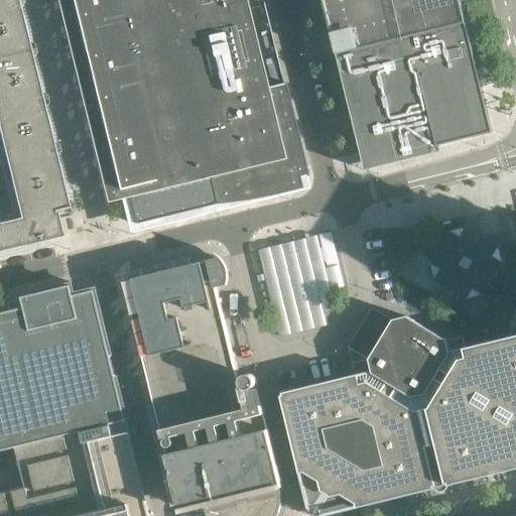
[(0,0),(0,251),(60,236),(54,212),(67,209),(15,0),(0,0)]
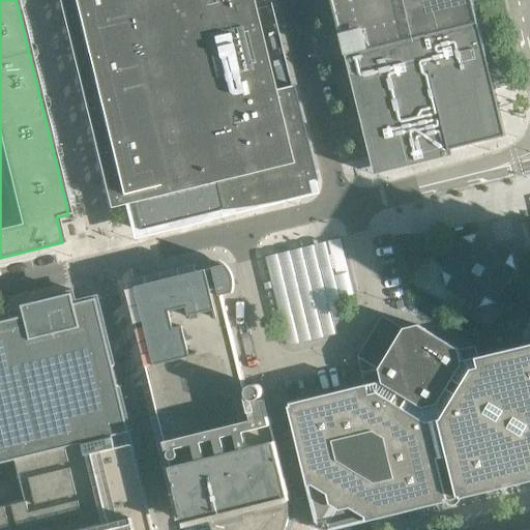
[(63,0),(113,203),(143,196),(143,209),(166,211),(182,211),(203,211),(224,209),(244,207),(265,204),(285,199),(308,194),(305,182),(312,180),(312,181),(315,180),(302,131),(301,131),(291,90),(264,96),(242,6),(240,0),(63,0)]
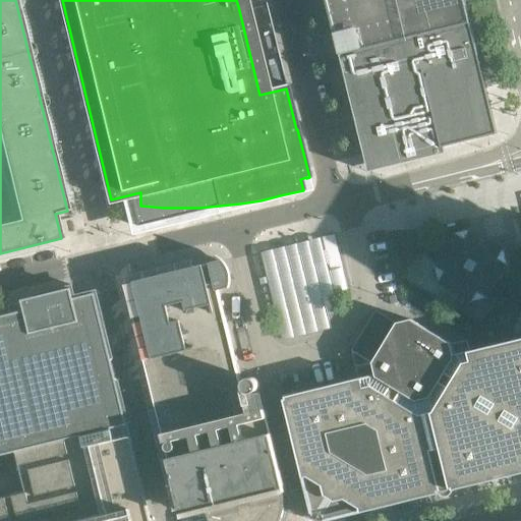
[(340,55),(470,22),(464,0),(326,0),(335,36),(332,37),(336,52),(339,51),(340,55)]
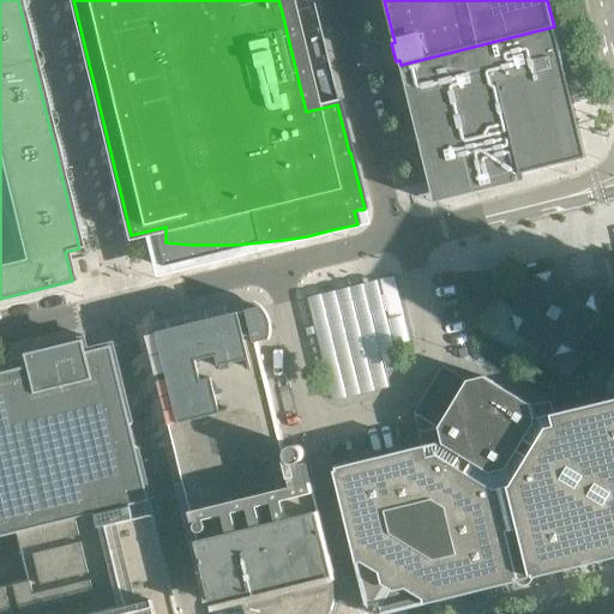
[(585,157),(554,26),(401,65),(433,203),(524,181),(522,173),(585,157)]
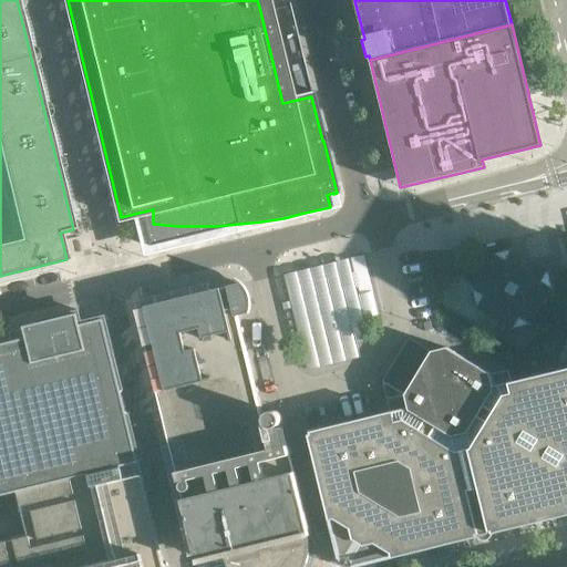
[(514,265),(511,250),(495,254),(473,290),(477,306),(514,328),(528,325),(550,288),(547,272),(532,276),(514,265)]
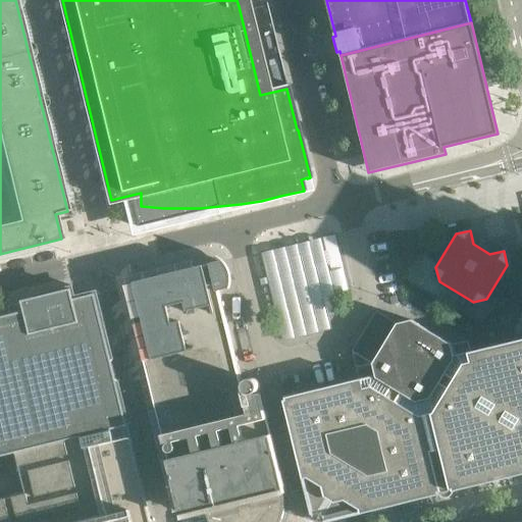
[(335,235),(323,238),(331,271),(344,268),(335,235)]
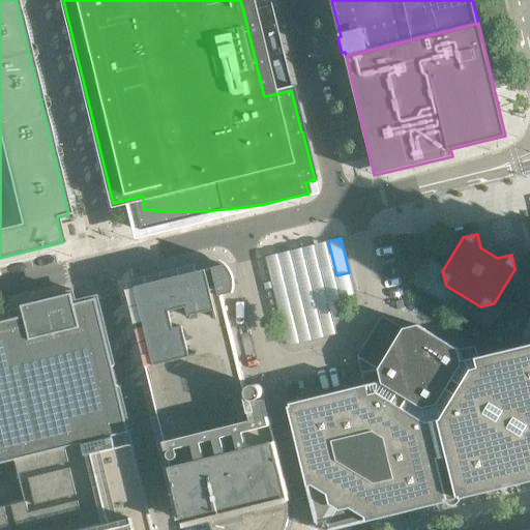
[(336,275),(328,241),(265,256),(287,347),(336,334),(333,321),(346,318),(335,276),(336,275)]
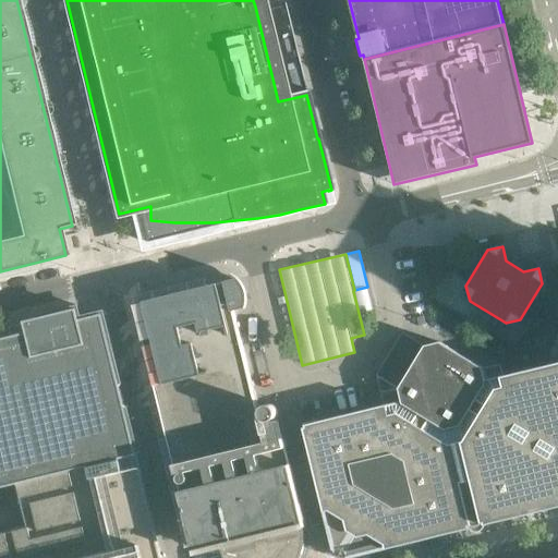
[(240,282),(237,278),(133,304),(193,547),(196,546),(198,553),(196,554),(196,556),(196,557),(298,557),(300,554),(302,549),(303,545),(303,541),(303,536),(303,532),(302,528),(301,523),(300,520),(298,517),(294,512),(292,509),(289,506),(286,504),(280,500),(268,451),(286,447),(279,421),(271,422),(273,421),(275,420),(275,419),(276,417),(277,415),(277,414),(277,412),(277,411),(276,410),(275,408),(273,407),(270,405),(269,405),(267,405),(265,405),(264,407),(262,408),(261,410),(261,411),(261,412),(261,414),(259,414),(233,311),(244,307),(245,305),(245,302),(245,300),(245,296),(245,293),(244,290),(243,287),(242,284),(240,282)]
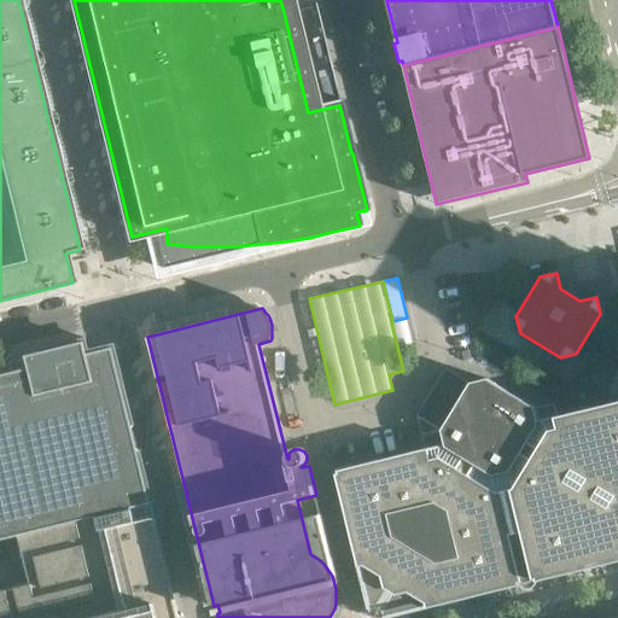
[(29,368),(0,374),(0,540),(18,536),(50,529),(132,508),(151,503),(114,348),(87,354),(85,342),(25,356),(29,368)]
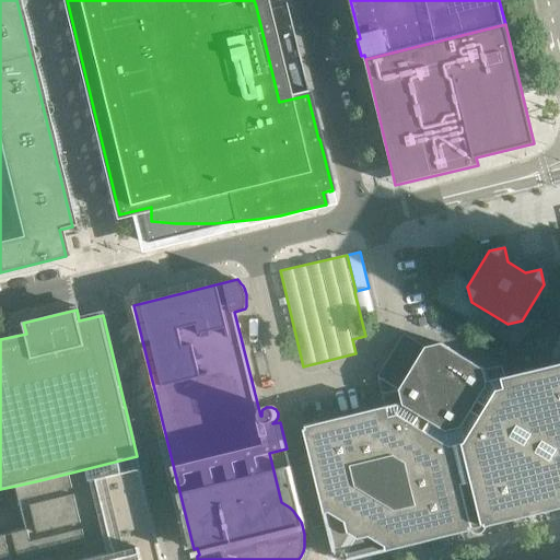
[(404,334),(377,376),(399,389),(400,394),(385,398),(387,407),(385,407),(385,409),(350,418),(349,416),(345,417),(345,419),(310,428),(308,426),(306,427),(306,429),(304,430),(305,432),(306,432),(315,467),(314,468),(315,473),(316,473),(325,508),(324,509),(325,514),(327,513),(327,511),(337,509),(356,521),(353,525),(352,525),(351,525),(351,526),(351,527),(352,527),(353,527),(353,526),(362,532),(362,533),(362,534),(363,534),(364,534),(364,533),(364,532),(366,527),(386,538),(389,550),(392,550),(393,550),(428,541),(432,540),(468,532),(470,531),(471,531),(471,532),(473,532),(473,533),(474,533),(475,534),(476,534),(477,534),(478,534),(479,534),(480,534),(481,534),(481,533),(482,533),(483,533),(483,532),(485,531),(485,529),(486,529),(486,528),(486,527),(489,526),(524,517),(529,516),(559,509),(559,365),(546,370),(546,368),(540,369),(541,371),(505,380),(505,377),(487,382),(485,370),(441,343),(433,345),(426,347),(404,334)]
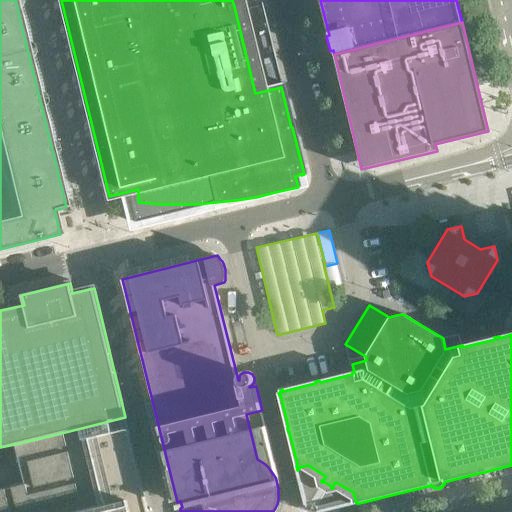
[(112,432),(109,421),(41,438),(44,452),(110,436),(113,435),(112,432)]
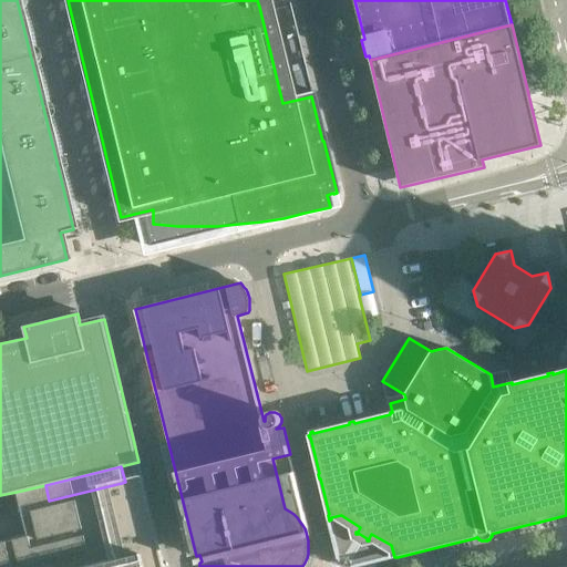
[(143,477),(142,474),(140,475),(124,478),(125,482),(122,483),(49,501),(20,507),(28,536),(20,537),(0,542),(0,566),(164,566),(164,564),(158,544),(158,542),(154,522),(153,519),(151,513),(148,500),(147,497),(143,477)]
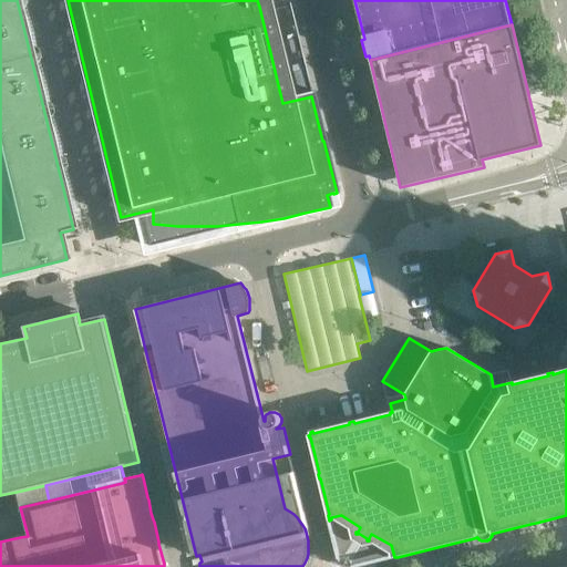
[(49,501),(45,485),(17,492),(20,507),(49,501)]
